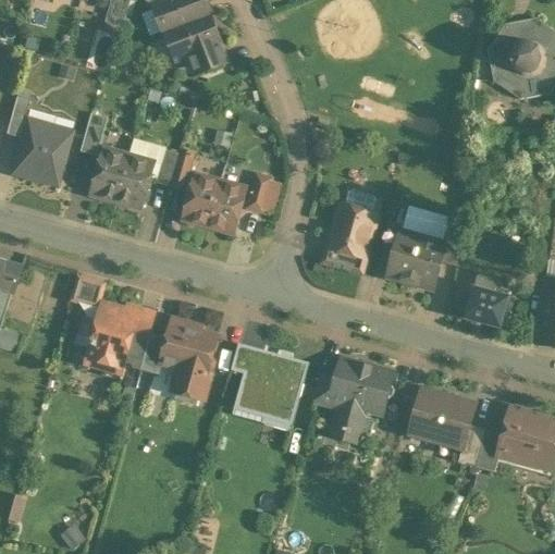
[(109,0),(103,22),(122,26),(127,0),(109,0)]
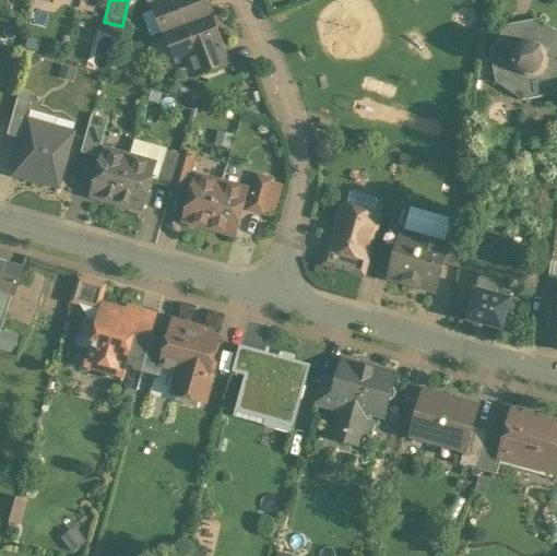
[(160,0),(152,3),(163,32),(211,13),(210,12),(209,13),(203,0),(160,0)]
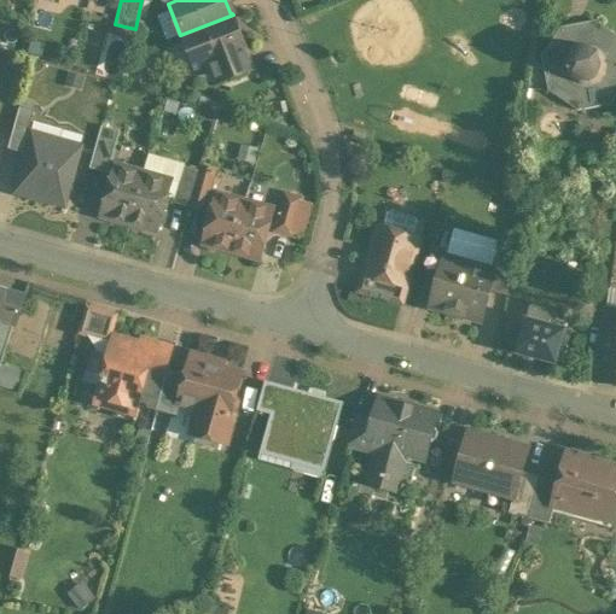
[(180,35),(168,4),(155,7),(168,40),(180,36),(180,35)]
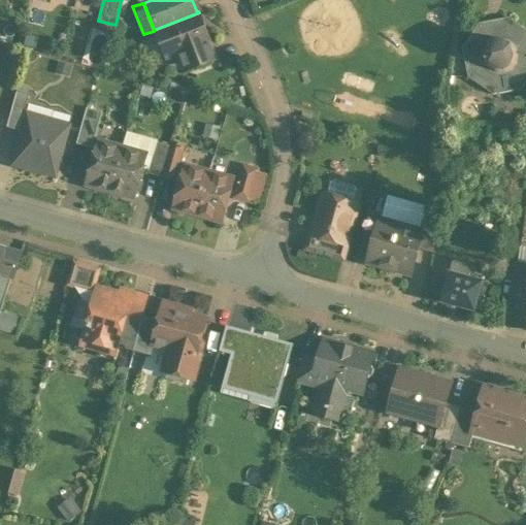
[(199,12),(154,30),(154,31),(155,30),(165,57),(177,52),(209,39),(199,12)]
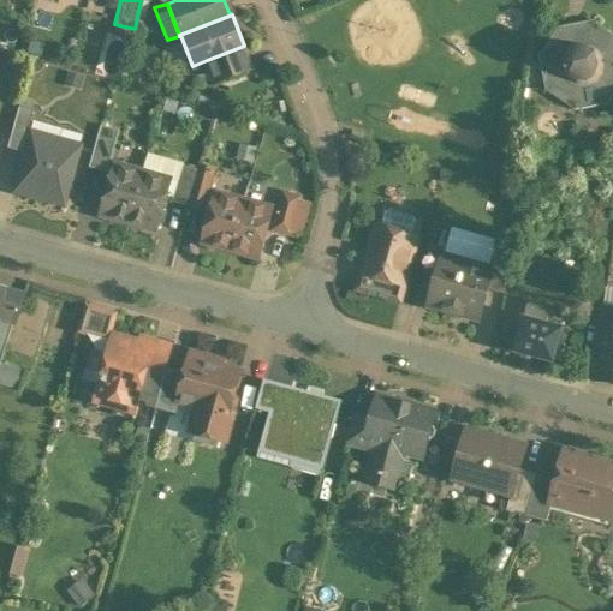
[(612,31),(591,18),(557,24),(537,53),(543,88),(572,107),(607,101),(612,91),(612,31)]
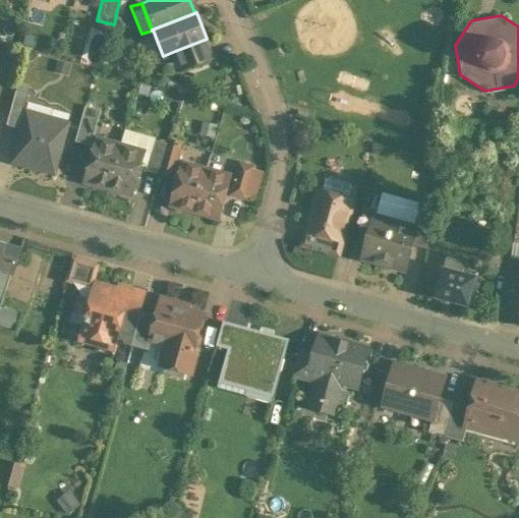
[(207,39),(175,51),(182,69),(214,57),(207,39)]
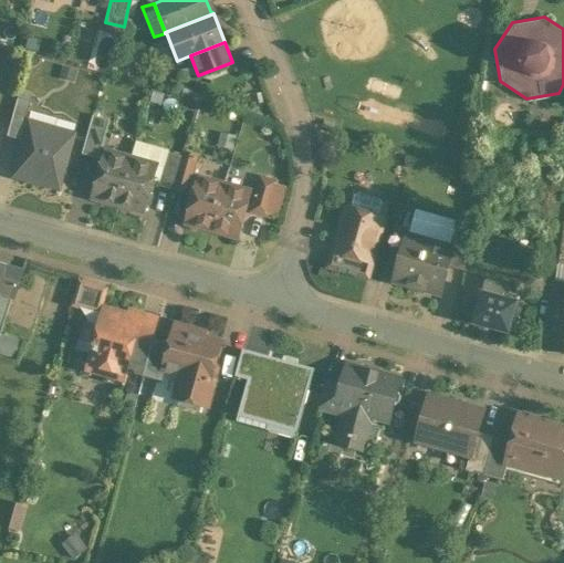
[(14,95),(3,134),(17,137),(28,98),(14,95)]
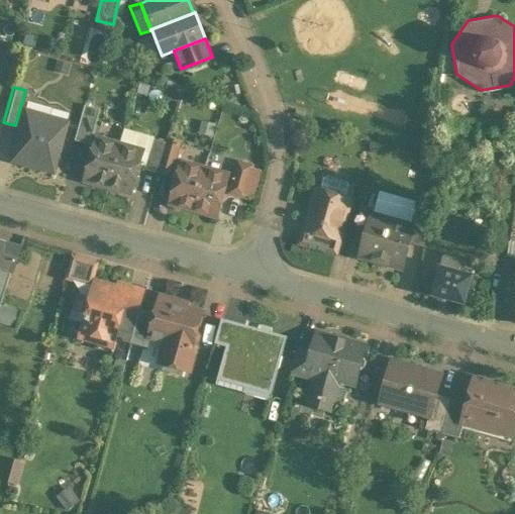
[(98,107),(84,104),(74,138),(89,142),(98,107)]
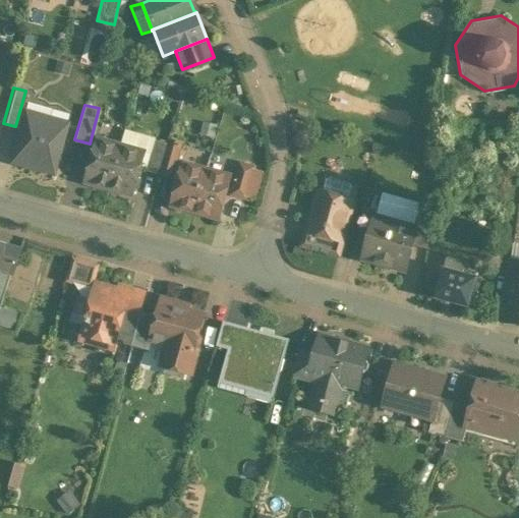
[(49,119),(23,112),(10,160),(53,172),(67,121),(50,117),(49,119)]
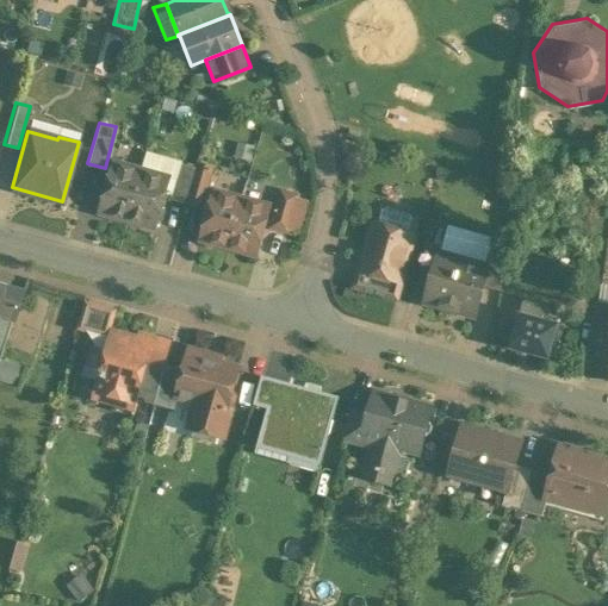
[(162,195),(169,198),(180,162),(146,152),(141,168),(168,176),(162,195)]
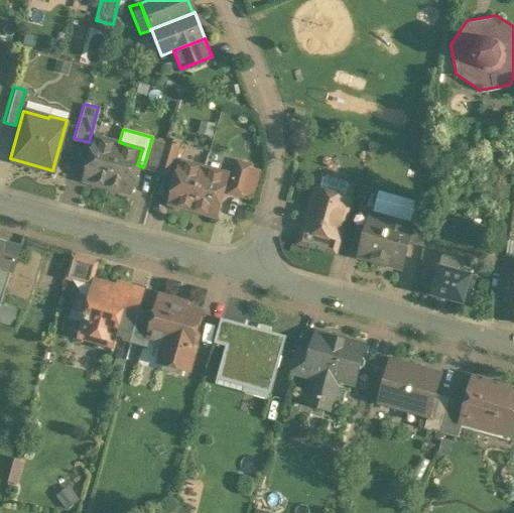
[(119,142),(96,136),(84,178),(107,184),(119,142)]
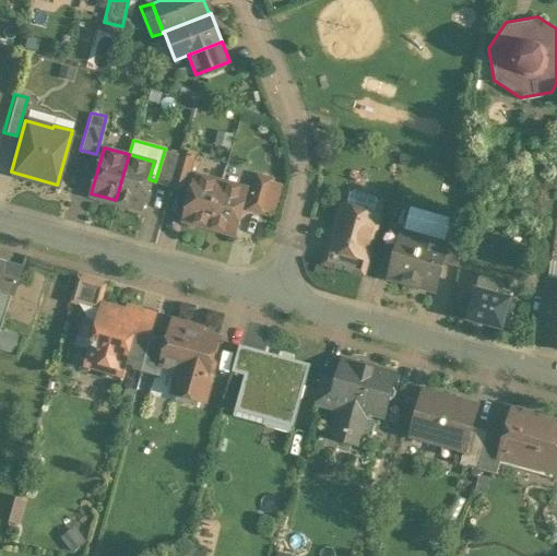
[(179,153),(170,186),(185,190),(196,152),(180,148),(179,153)]
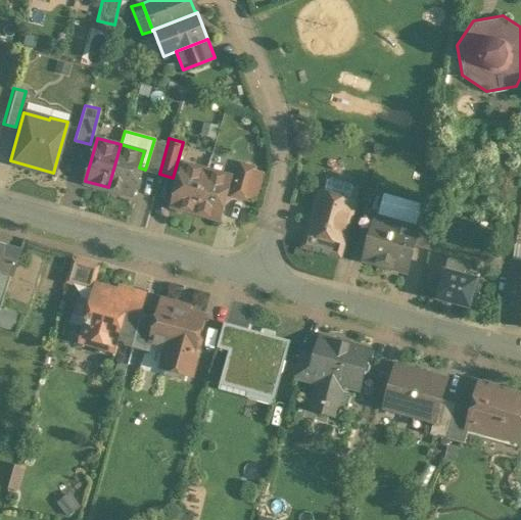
[(168,143),(154,139),(145,170),(159,174),(168,143)]
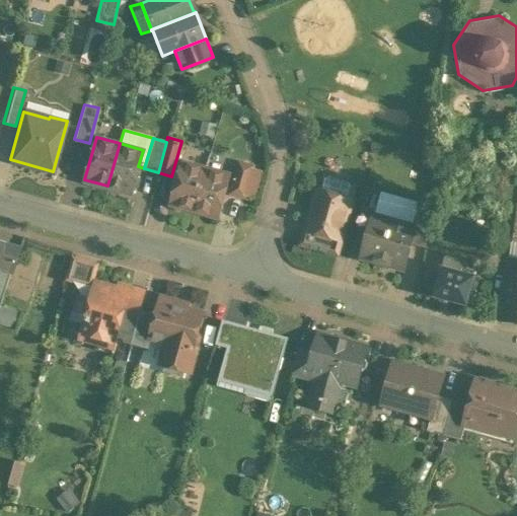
[(120,143),(107,186),(131,193),(138,166),(143,150),(120,143)]
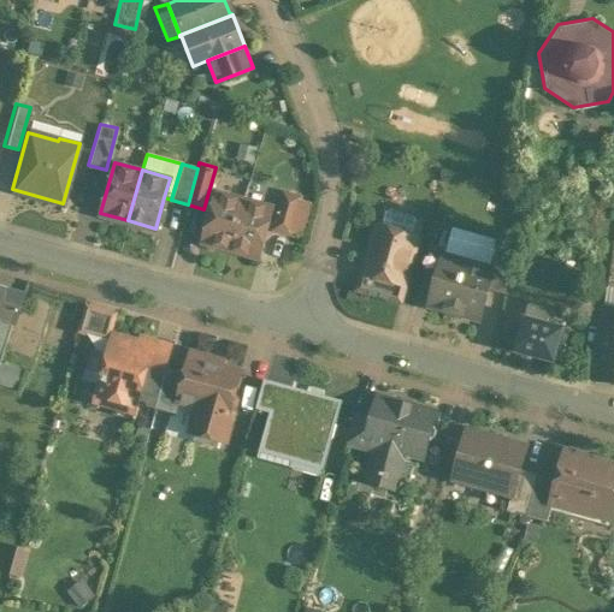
[(243,198),(216,190),(202,242),(230,249),(243,198)]
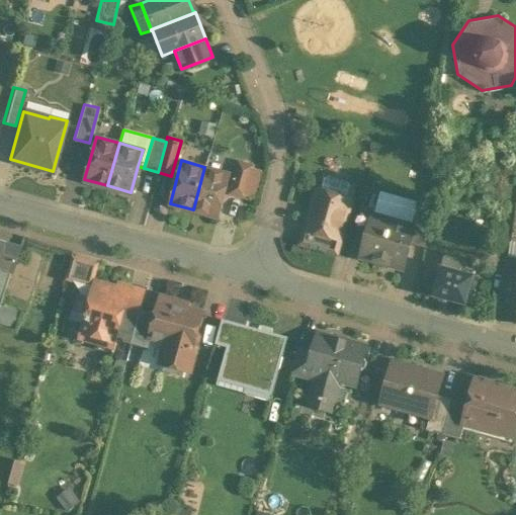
[(252,165),(238,161),(230,192),(243,195),(244,191),(251,166),(252,165)]
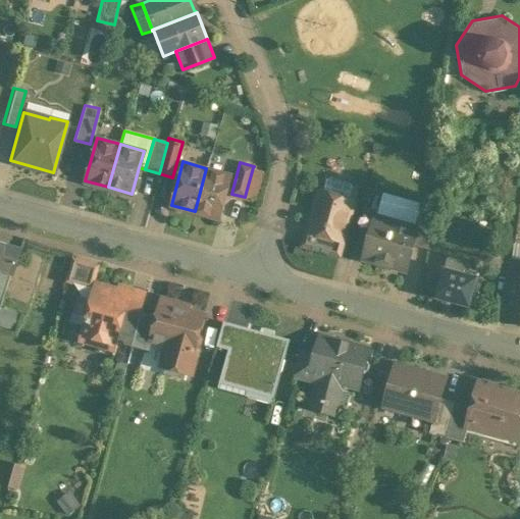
[(253,167),(246,193),(259,196),(265,170),(253,167)]
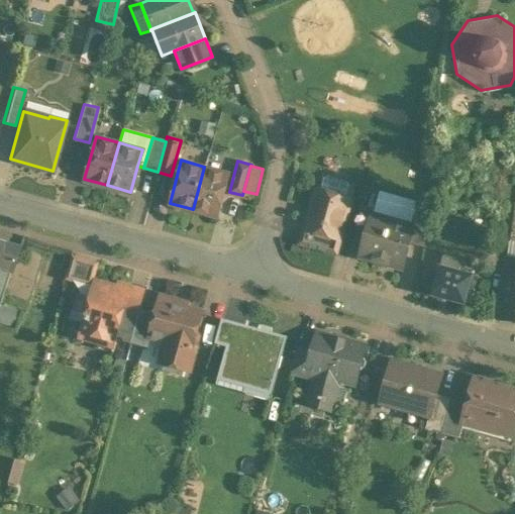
[(228,173),(205,167),(204,167),(193,209),(216,215),(228,173)]
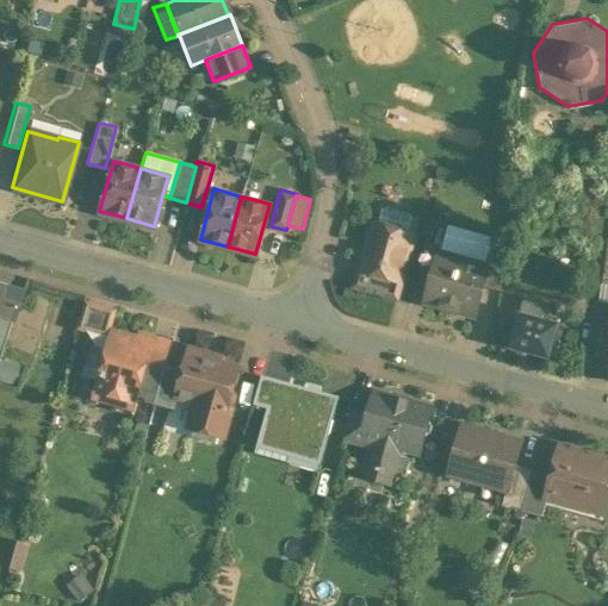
[(386,205),(380,208),(377,222),(372,220),(358,269),(360,270),(399,281),(414,232),(409,231),(413,217),(409,211),(386,205)]
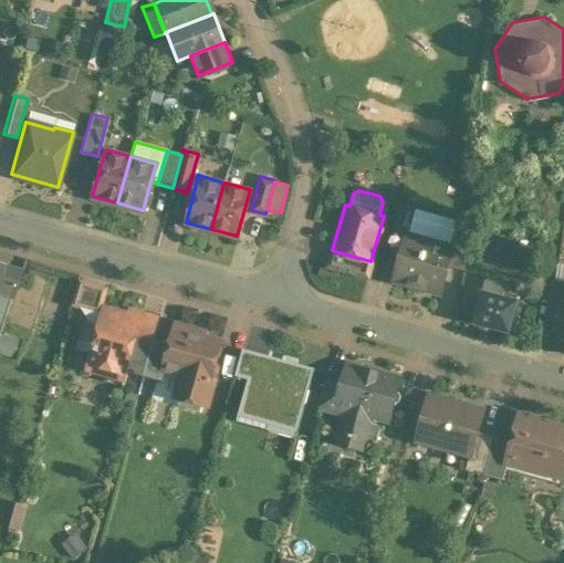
[(453,231),(468,236),(470,221),(415,206),(409,227),(407,233),(449,246),(453,231)]
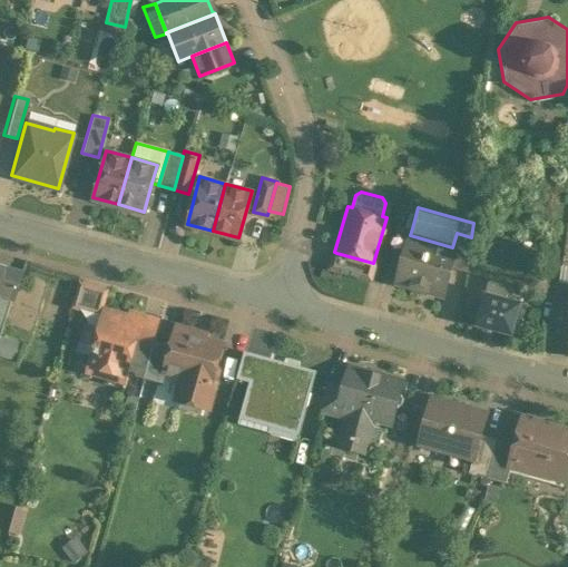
[(412,228),(398,224),(391,250),(403,253),(409,234),(410,235),(412,228)]
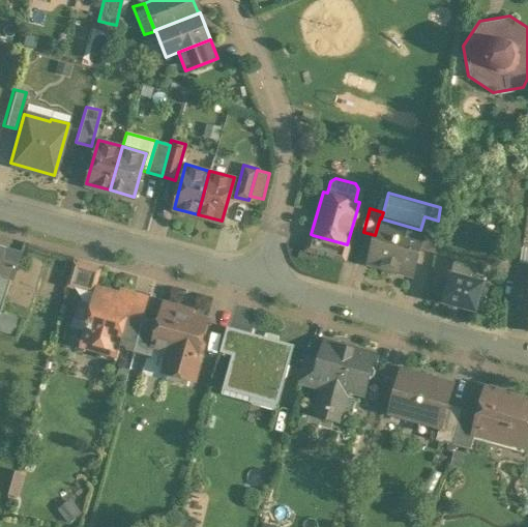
[(438,221),(424,216),(420,230),(423,231),(419,249),(433,252),(438,221)]
